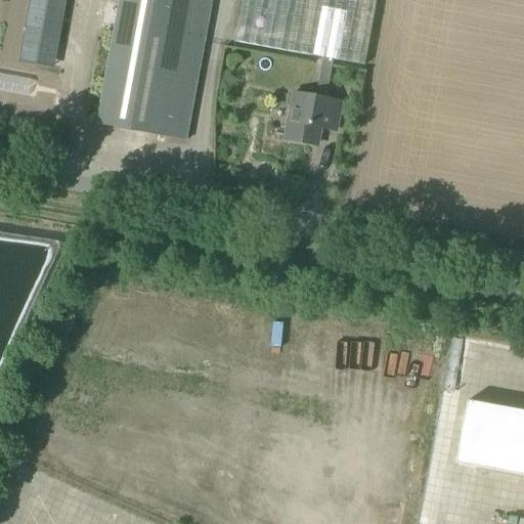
[(30,0),(23,46),(38,49),(39,43),(55,45),(62,0),(30,0)]
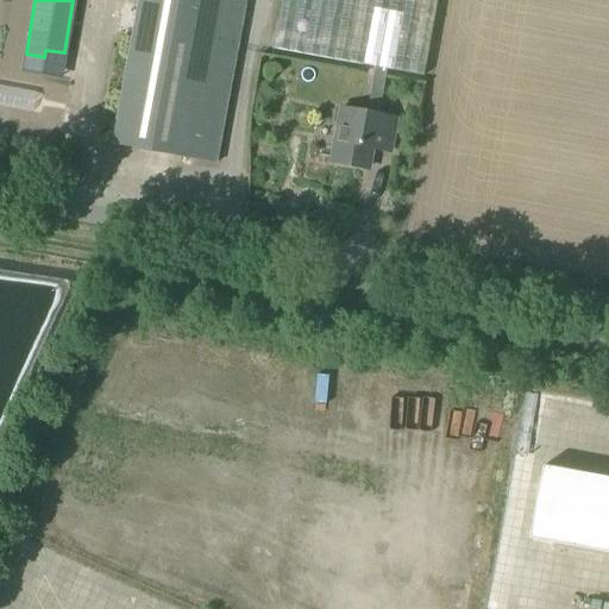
[(217,164),(246,0),(138,0),(112,145),(217,164)]
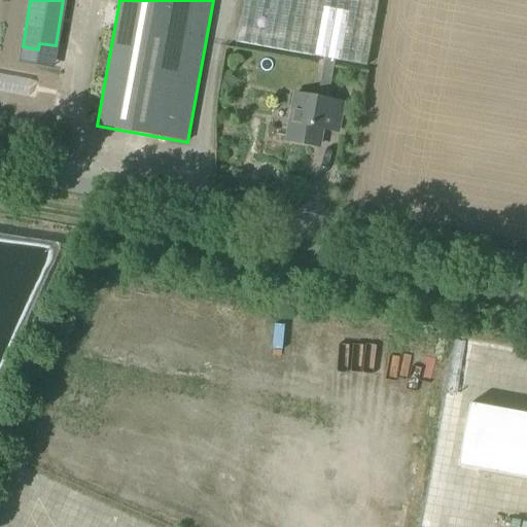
[(364,66),(376,0),(242,0),(235,42),(323,59),(334,61),(364,66)]
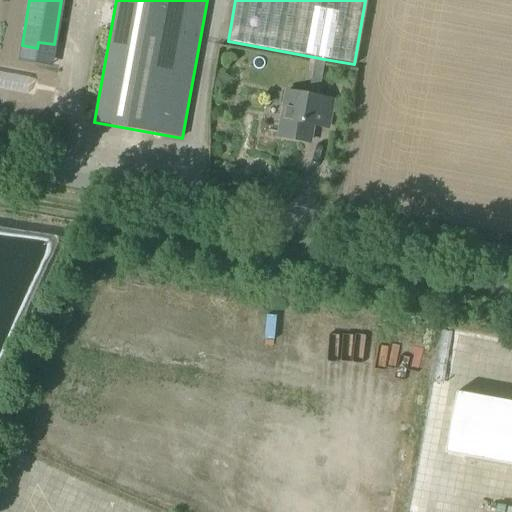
[(286,94),(278,135),(310,141),(313,125),(328,128),(332,103),(316,100),(324,59),(314,57),(306,98),(286,94)]
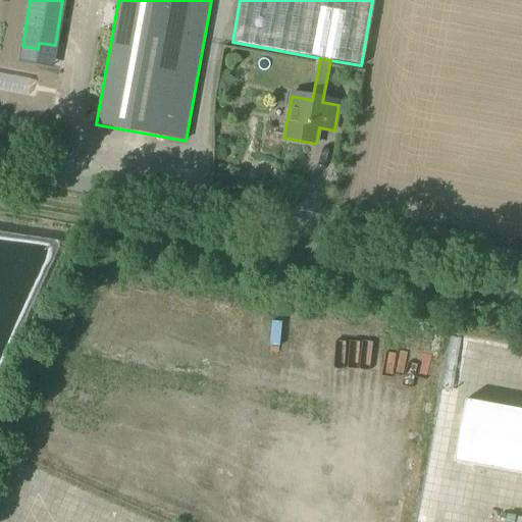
[(453,329),(446,356),(457,359),(464,332),(453,329)]
